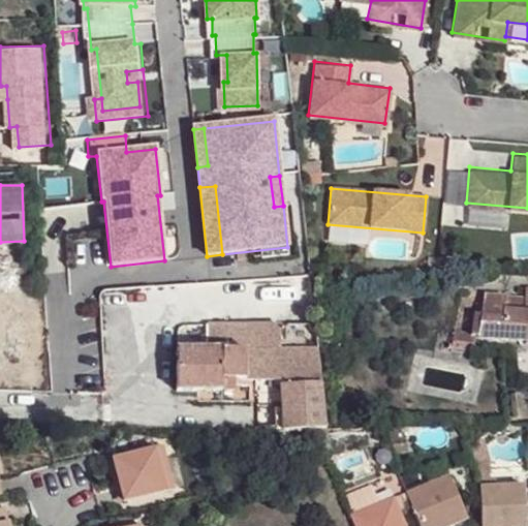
[(483,334),(507,336),(508,312),(510,296),(486,294),(485,313),(483,334)]
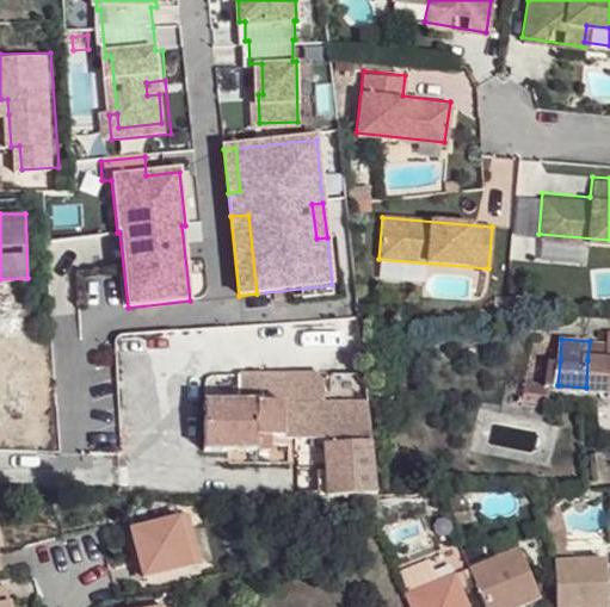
[(587,360),(609,363),(609,342),(590,341),(587,360)]
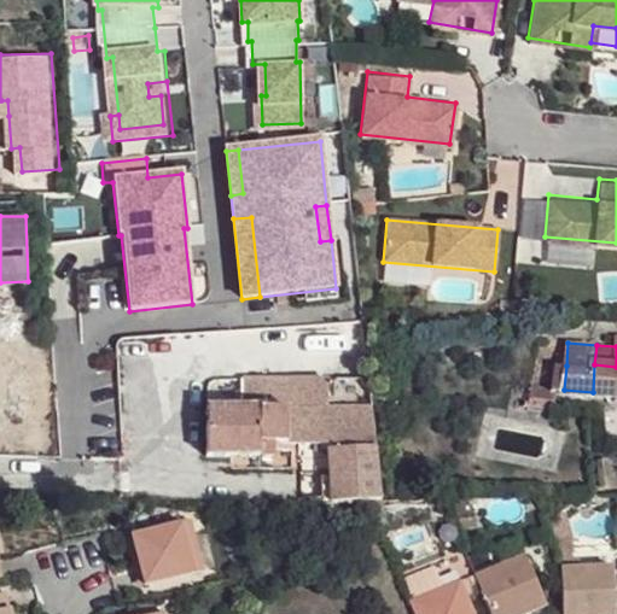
[(564,390),(566,366),(557,364),(554,389),(564,390)]
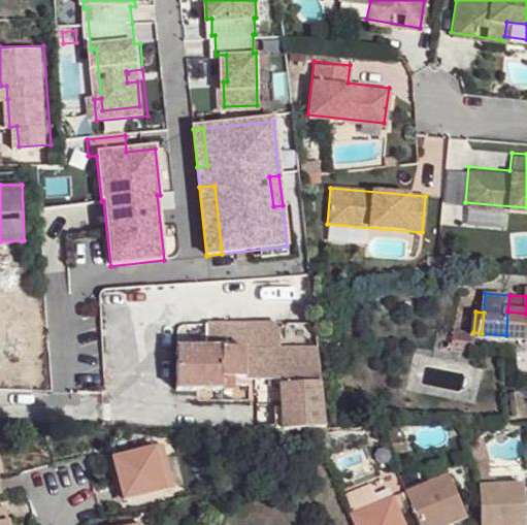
[(526,314),(507,312),(506,335),(526,337),(526,314)]
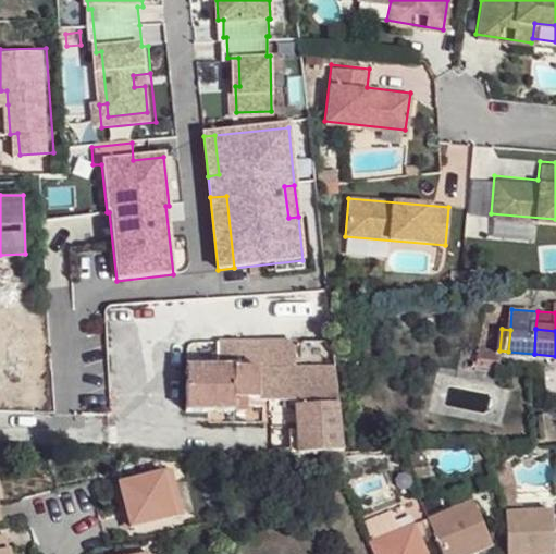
[(294,368),(295,342),(217,341),(217,367),(257,367),(273,368),(294,368)]
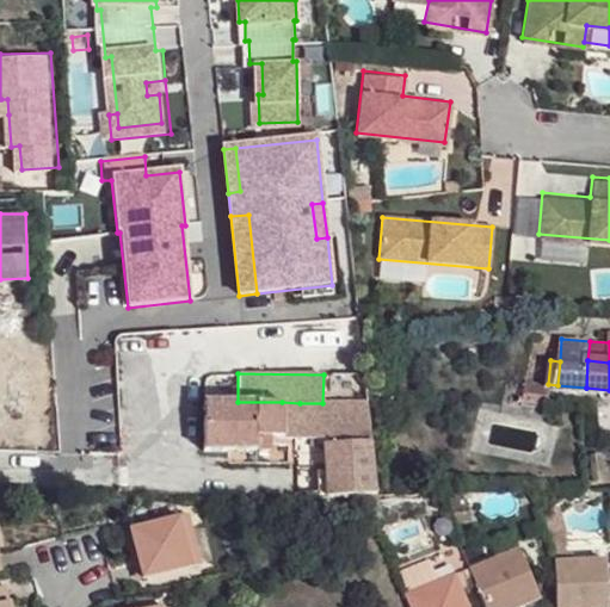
[(238,402),(204,401),(203,448),(256,450),(262,452),(269,450),(269,435),(281,437),(282,402),(238,402)]
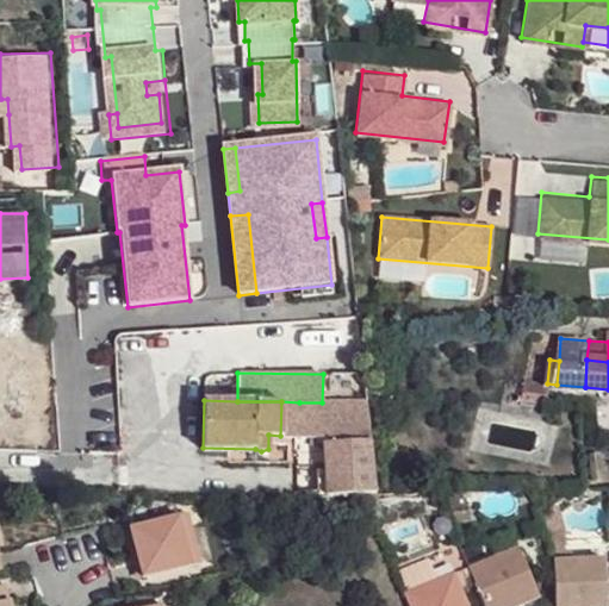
[(299,436),(299,403),(281,401),(280,436),(299,436)]
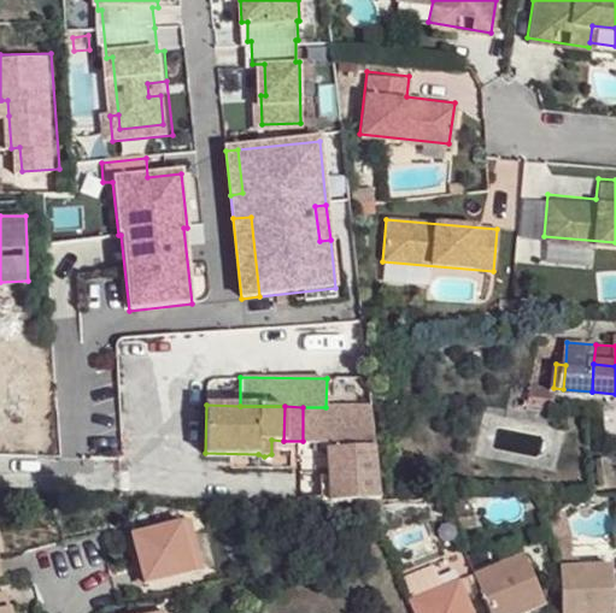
[(373,434),(371,408),(326,407),(303,407),(303,441),(327,442),(373,442),(373,434)]
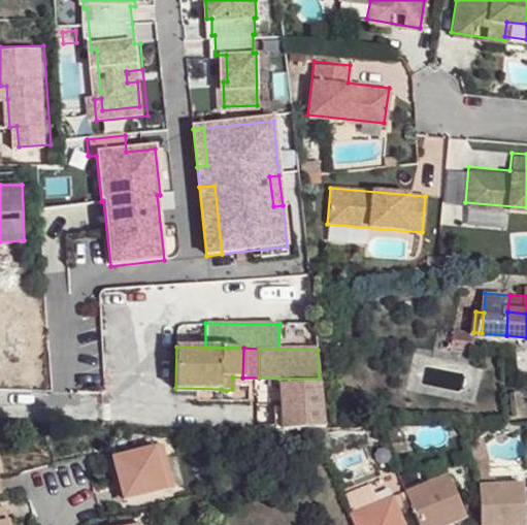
[(323,413),(319,379),(280,379),(281,416),(282,428),(317,427),(325,427),(323,413)]
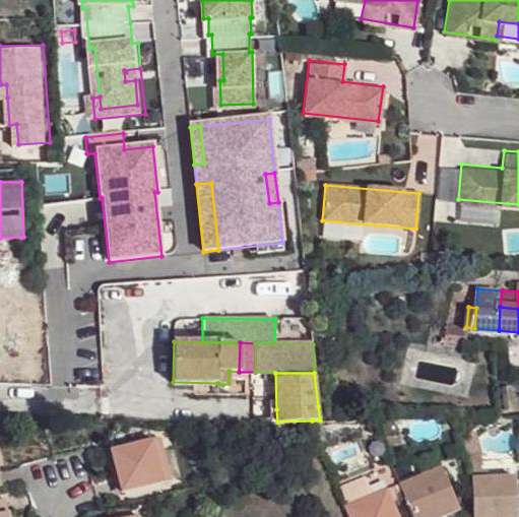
[(458,434),(472,468),(482,468),(481,464),(483,464),(473,428),(458,434)]
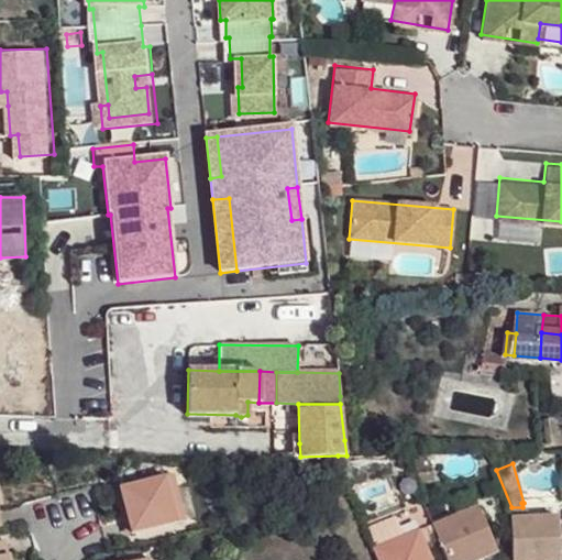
[(121,484),(132,531),(189,518),(177,470),(121,484)]
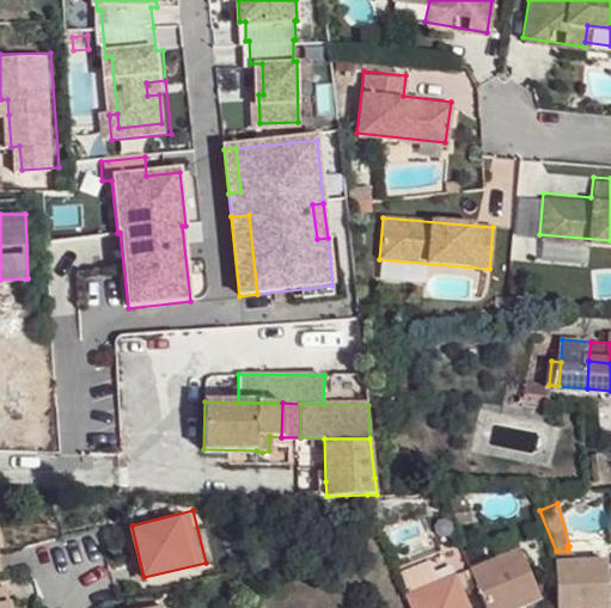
[(471,569),(487,607),(520,607),(541,600),(520,548),(471,569)]
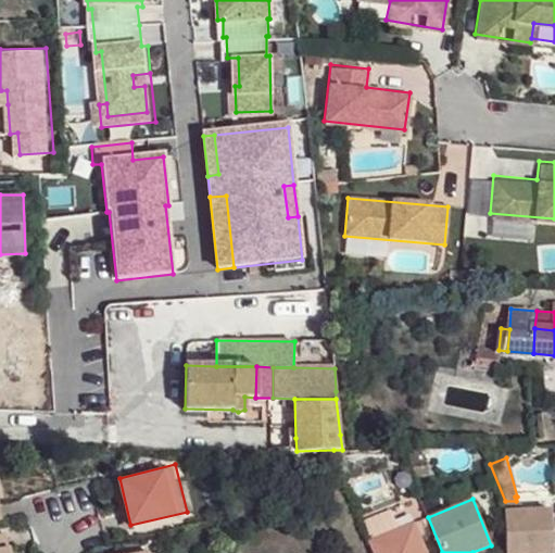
[(516,501),(505,501),(506,552),(553,552),(552,500),(516,501)]
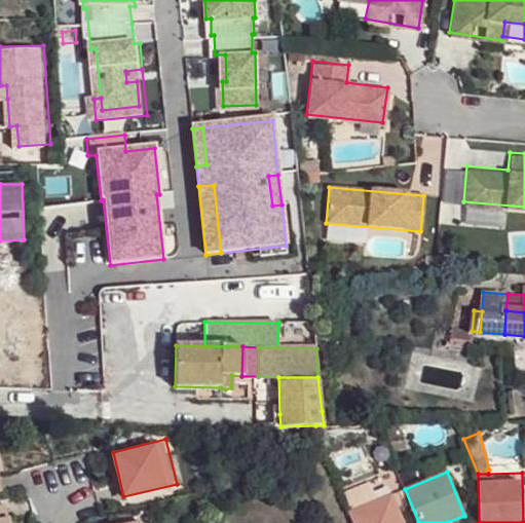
[(352,510),(376,500),(369,482),(345,491),(352,510)]
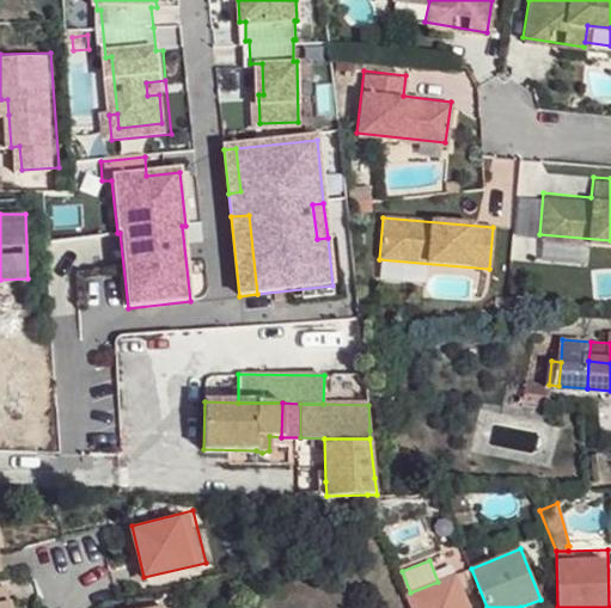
[(407,594),(411,607),(470,607),(457,575),(438,582),(410,593),(407,594)]
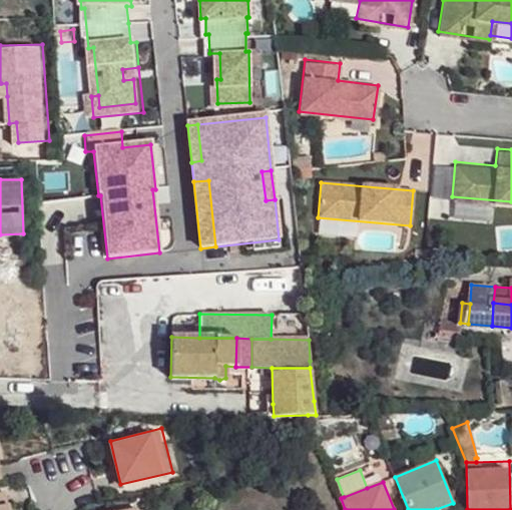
[(0,509),(10,509),(6,490),(0,491),(0,509)]
